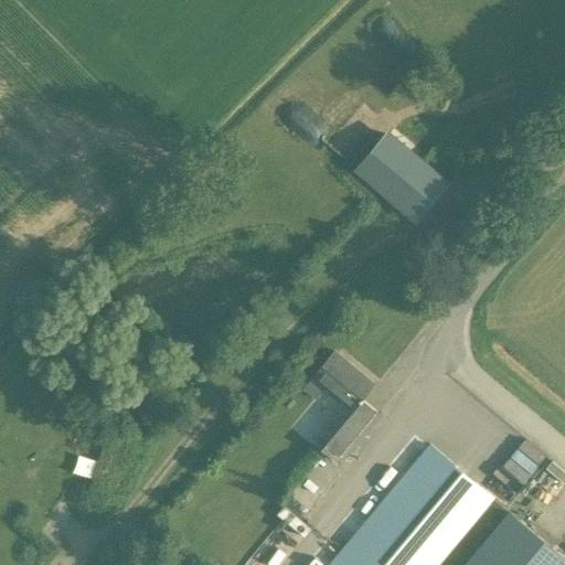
[(388,136),(360,169),(412,213),(415,215),(444,182),(388,136)]
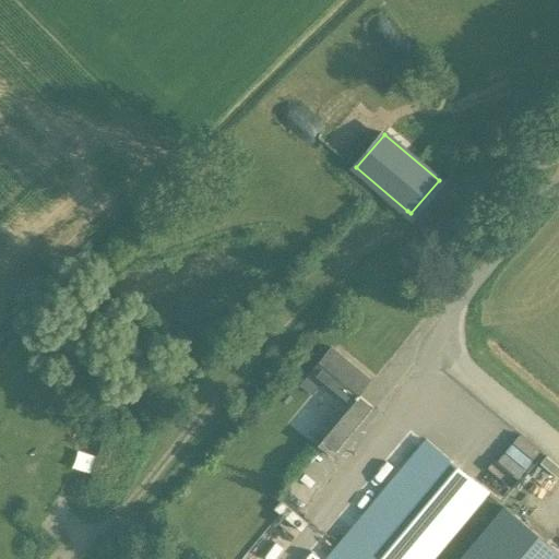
[(314,441),(337,460),(378,409),(358,392),(369,379),(331,348),(310,372),(299,385),(311,395),(322,383),(346,404),(314,441)]
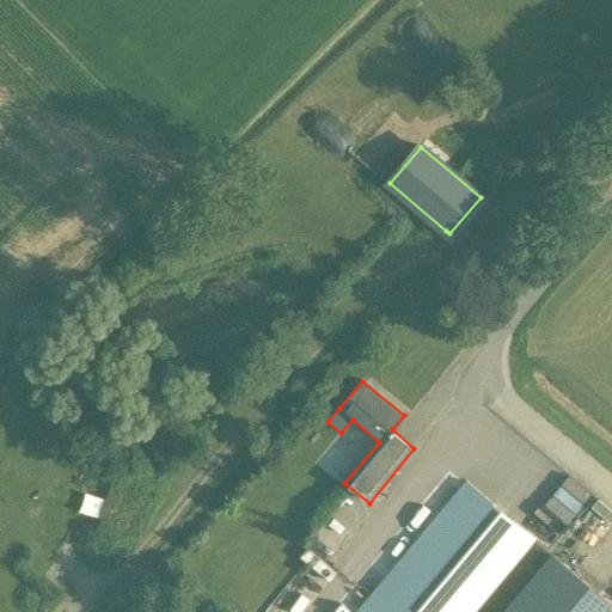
[(71,509),(97,518),(109,487),(81,477),(71,509)]
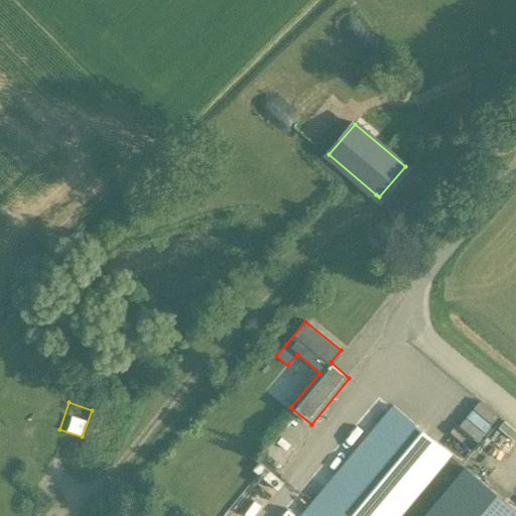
[(404,515),(453,458),(391,406),(301,515),(404,515)]
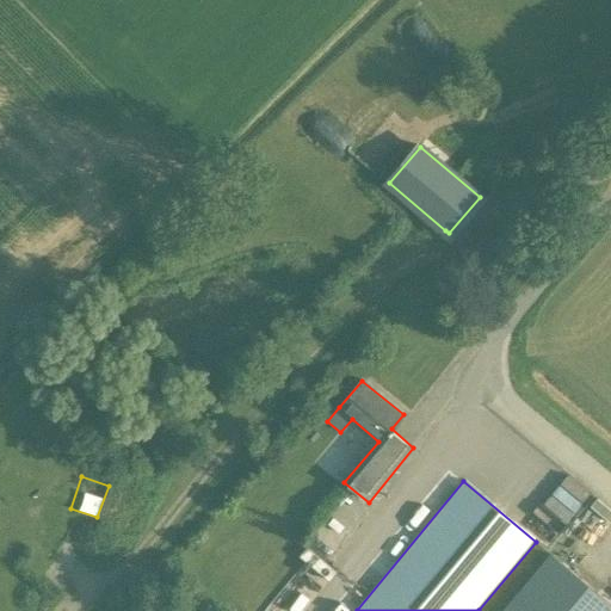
[(307,553),(301,561),(323,580),(329,573),(307,553)]
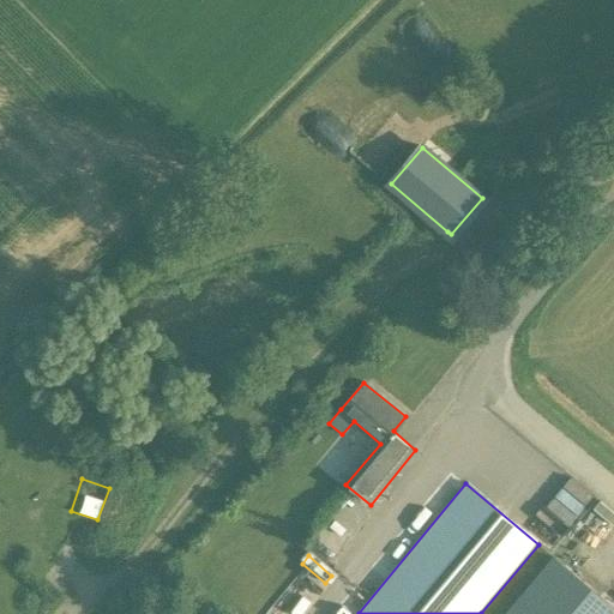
[(613,613),(613,606),(554,555),(504,613),(613,613)]
